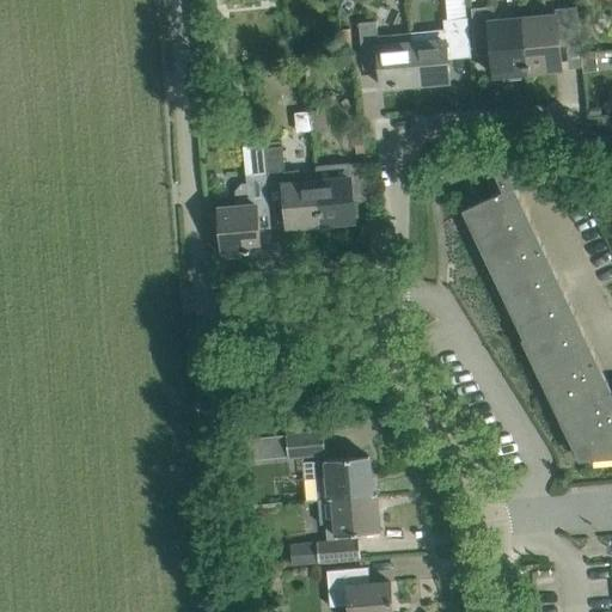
[(467,0),(448,0),(450,16),(469,14),(467,0)]
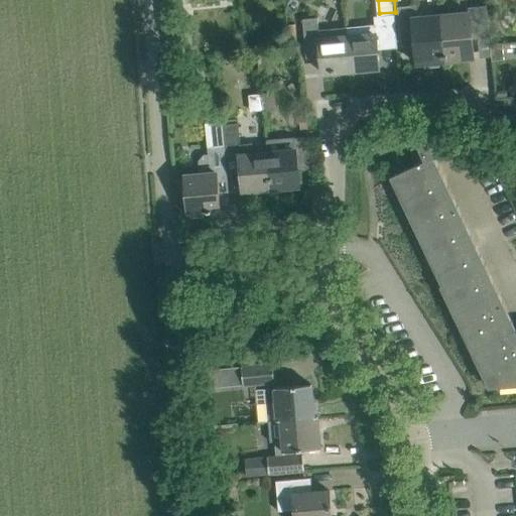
[(397,7),(399,26),(401,47),(404,46),(404,45),(402,45),(402,42),(415,41),(416,65),(445,61),(441,15),(418,17),(417,5),(397,7)]
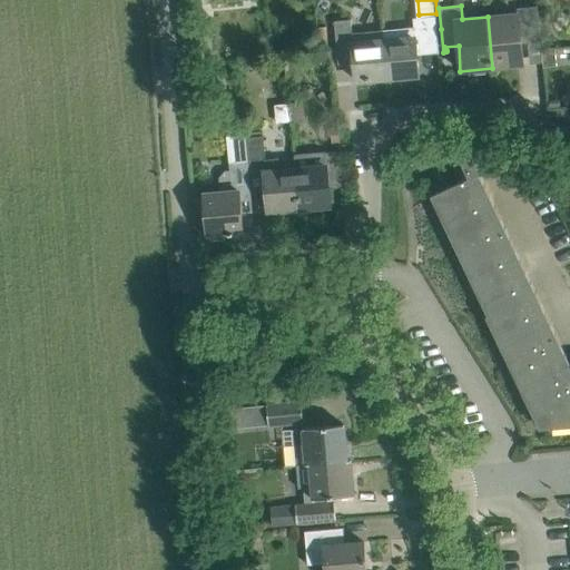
[(518,13),(488,17),(492,68),(523,65),(521,43),(541,42),(538,7),(518,8),(518,13)]
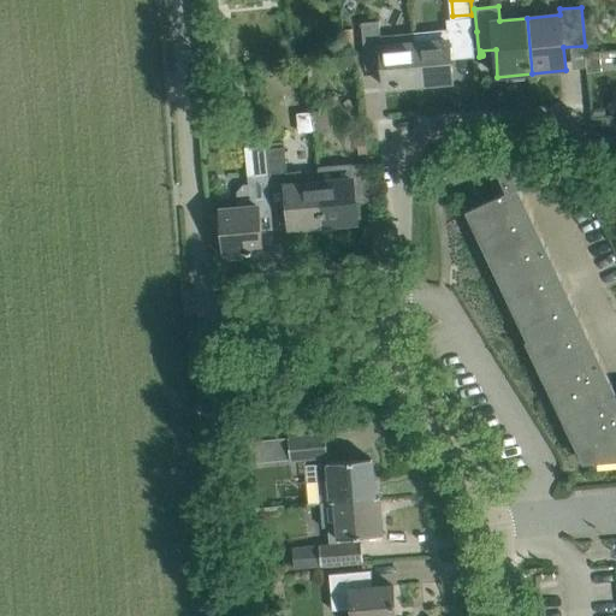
[(414,33),(419,84),(452,81),(449,46),(472,43),(472,49),(473,49),(471,18),(445,21),(446,30),(414,33)]
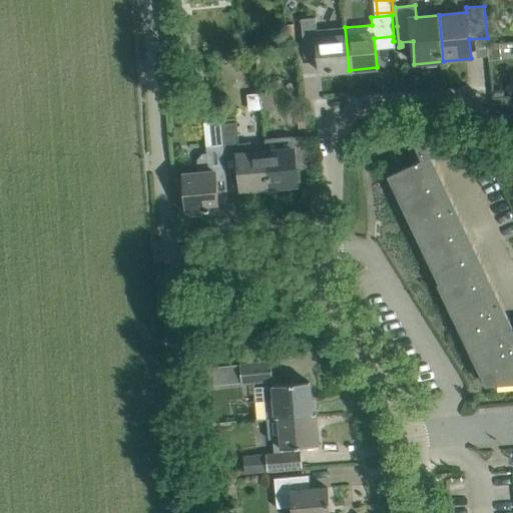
[(301,19),(301,22),(303,42),(317,41),(320,72),(349,70),(345,27),(317,29),(316,18),(301,19)]
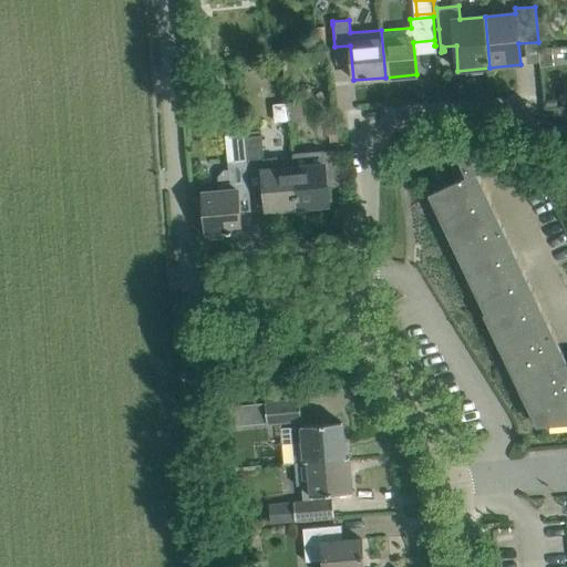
[(554,65),(552,48),(538,49),(540,66),(554,65)]
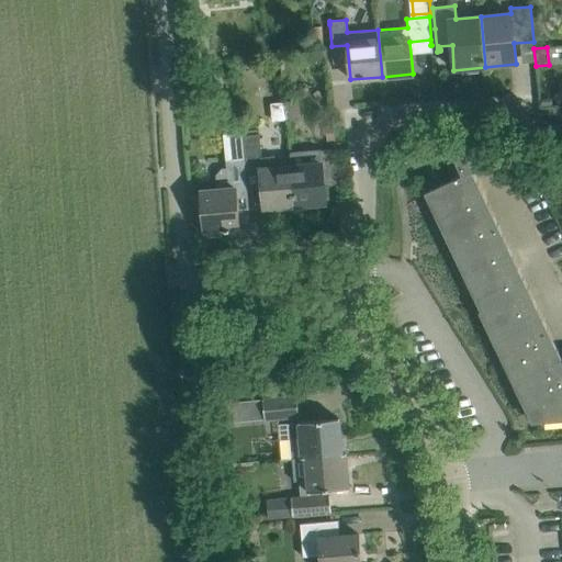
[(265,209),(295,205),(291,167),(276,169),(274,157),(262,158),(259,135),(243,136),(245,159),(245,167),(260,165),(265,209)]
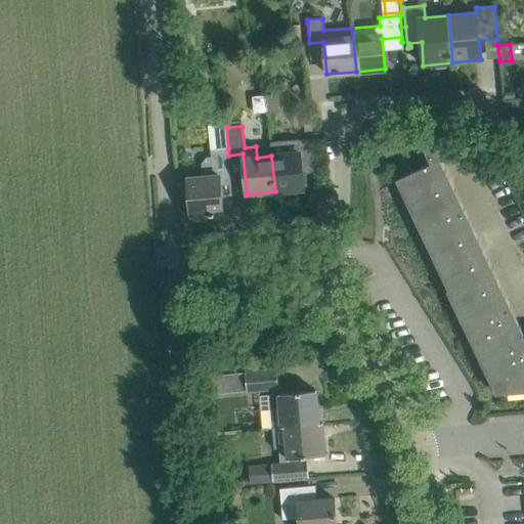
[(270,143),(271,156),(275,191),(304,189),(302,173),(316,172),(313,139),(270,143)]
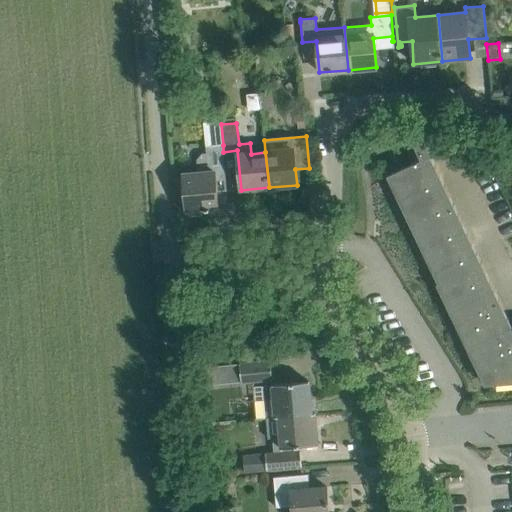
[(395,172),(387,176),(387,177),(390,176),(447,296),(445,297),(486,383),(511,380),(511,327),(431,157),(425,144),(423,140),(423,139),(414,144),(421,160),(415,163),(402,169),(396,172),(395,172)]
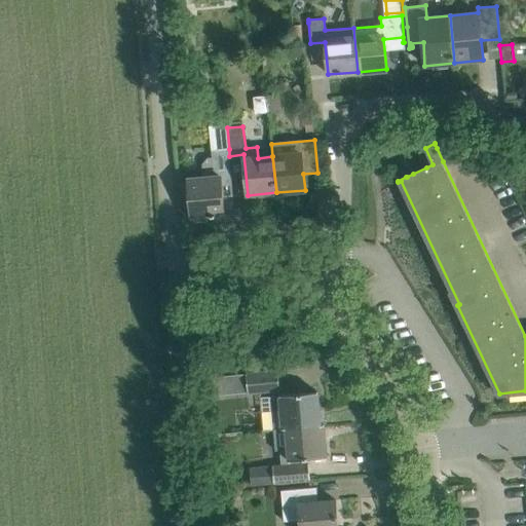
[(188,179),(178,180),(181,207),(190,205),(191,218),(211,216),(211,217),(216,217),(216,216),(224,215),(221,179),(231,178),(229,156),(229,149),(212,151),(212,157),(209,157),(202,164),(203,173),(203,178),(188,179)]
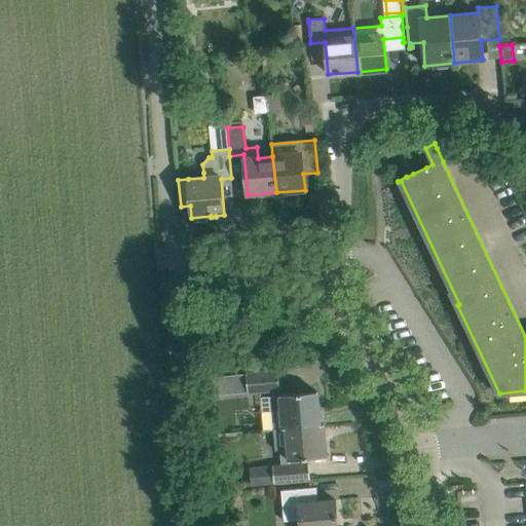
[(279,389),(278,371),(246,374),(248,392),(279,389)]
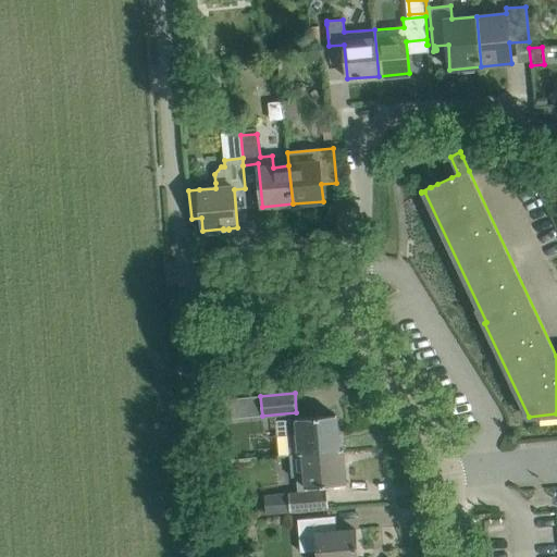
[(339,449),(336,415),(297,419),(285,420),(286,435),(277,436),(279,456),(304,453),(339,449)]
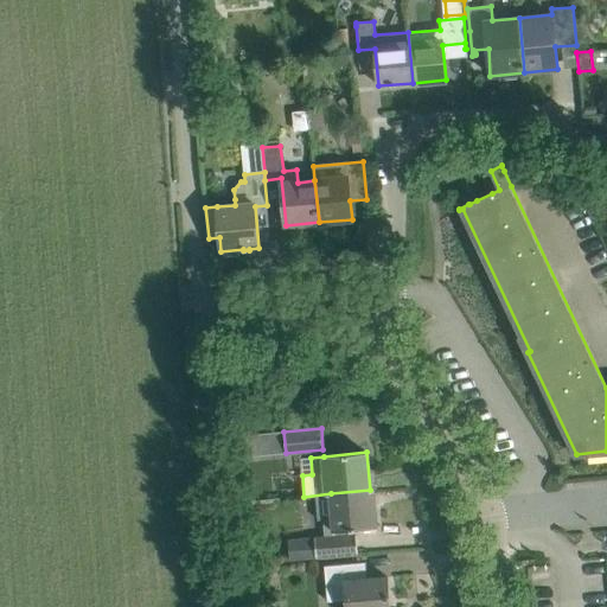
[(374,490),(370,490),(331,493),(333,518),(323,519),(325,537),(314,538),(315,557),(358,554),(356,535),(336,537),(336,532),(377,528),(374,490)]
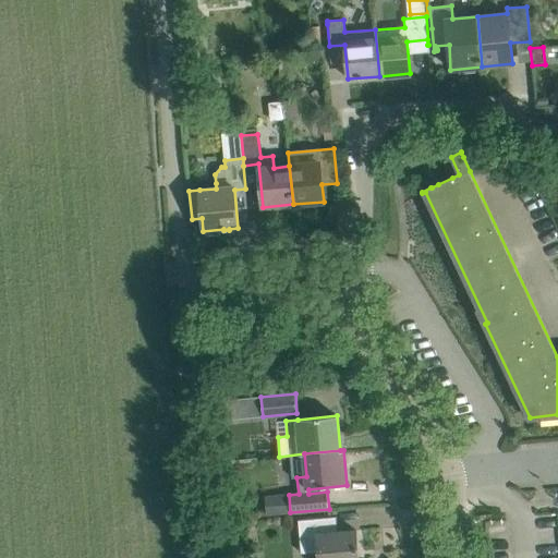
[(328,518),(306,520),(299,521),(301,554),(318,552),(318,557),(358,557),(355,531),(329,533),(328,518)]
